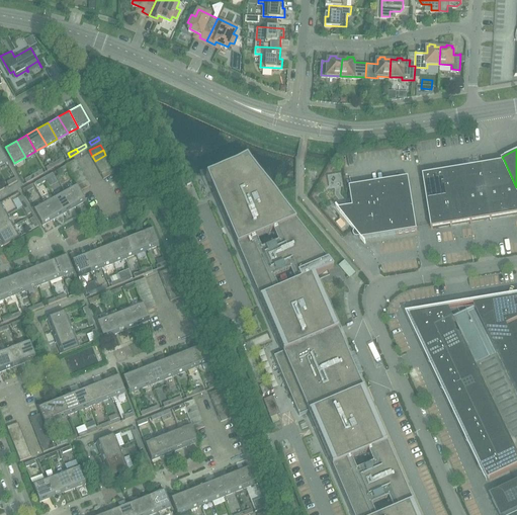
[(108,160),(105,155),(95,161),(98,166),(108,160)]
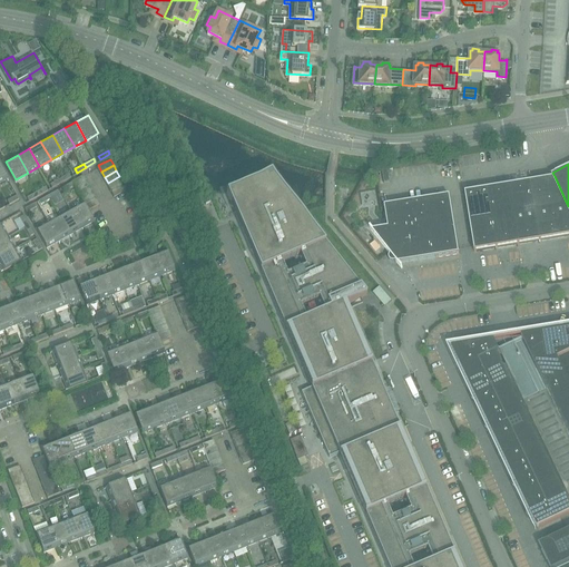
[(368,292),(304,212),(272,170),(228,189),(305,370),(312,385),(302,390),(331,455),(340,450),(390,566),(461,566),(347,301),(368,292)]
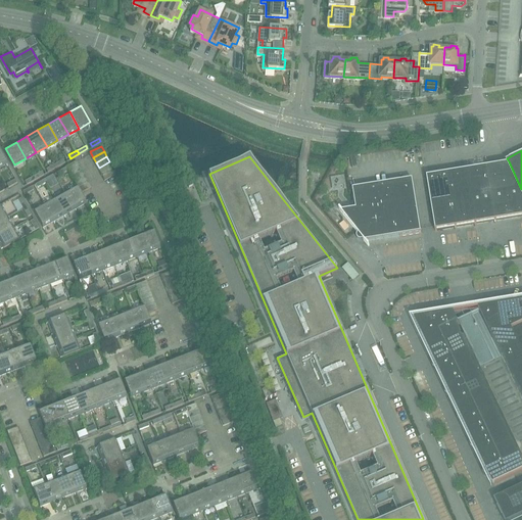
[(66,160),(64,157),(55,162),(57,166),(66,160)]
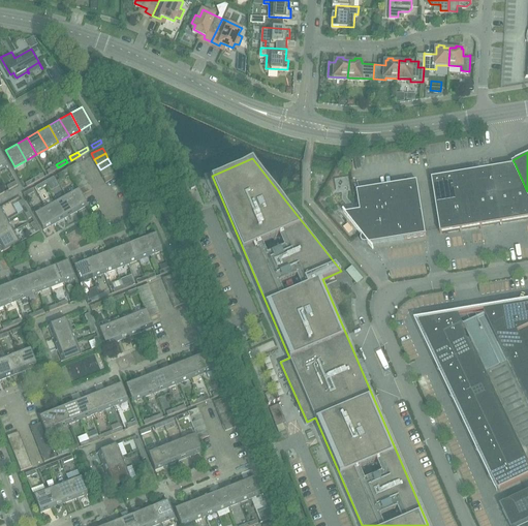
[(82,166),(79,161),(68,166),(69,171),(71,173),(82,166)]
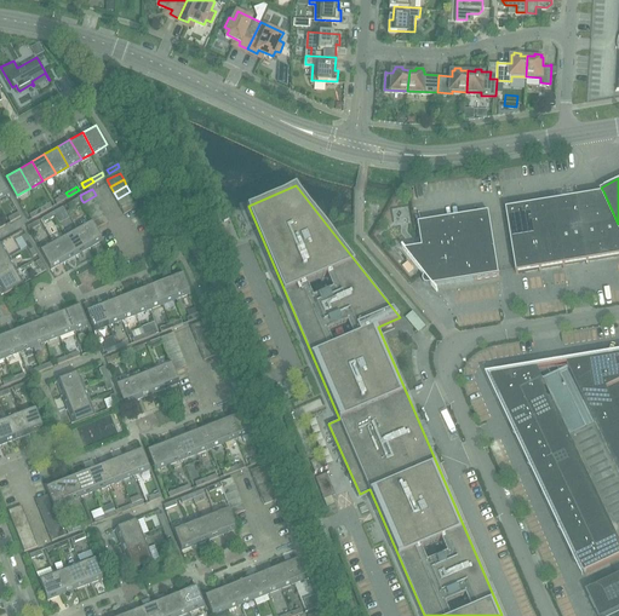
[(133,197),(130,191),(118,199),(121,205),(133,197)]
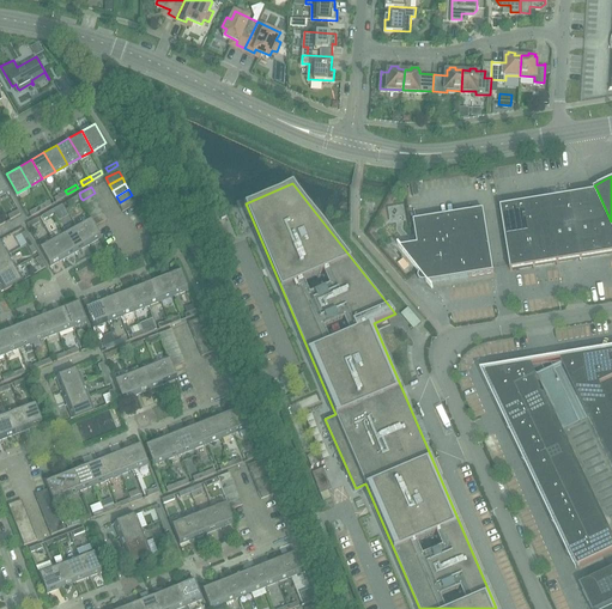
[(611,221),(597,189),(502,205),(511,267),(511,268),(611,250),(611,221)]
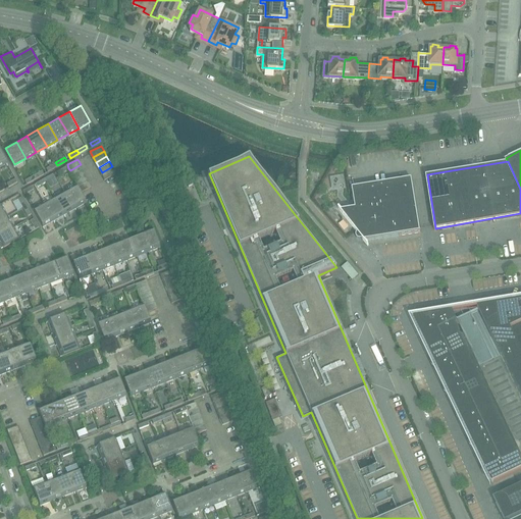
[(57,165),(55,162),(47,166),(49,170),(57,165)]
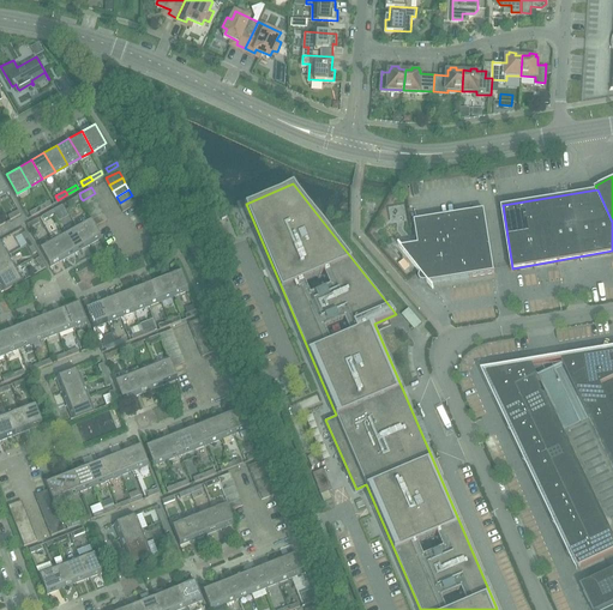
[(80,198),(79,193),(68,199),(71,204),(80,198)]
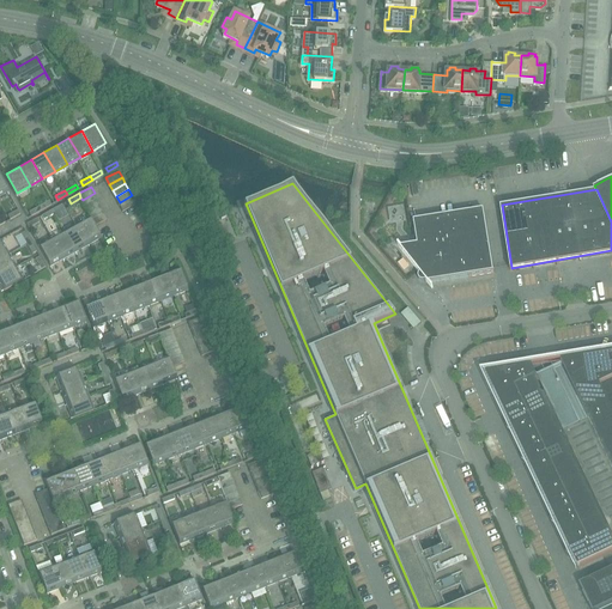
[(97,199),(95,193),(83,200),(85,205),(97,199)]
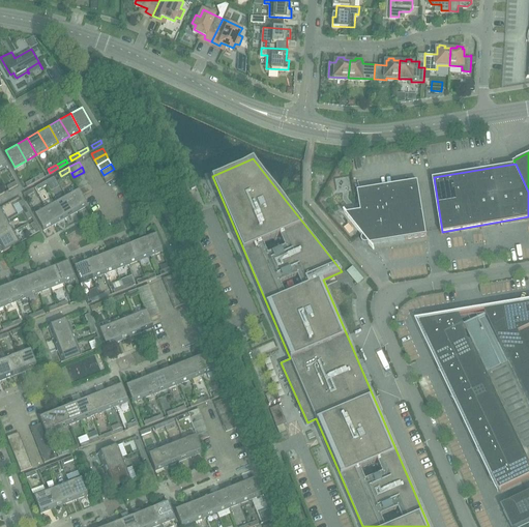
[(117,175),(114,169),(104,175),(107,181),(117,175)]
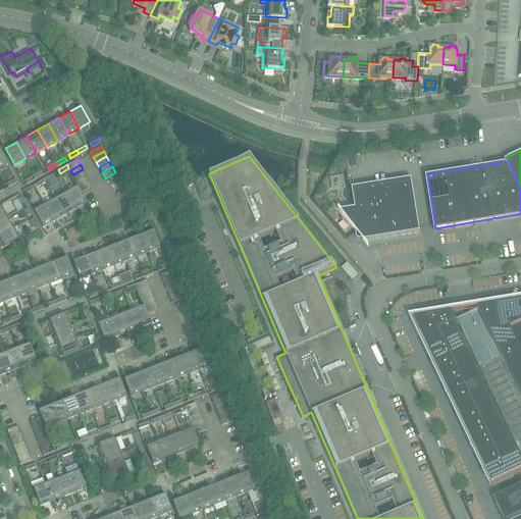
[(45,172),(43,169),(34,173),(36,177),(45,172)]
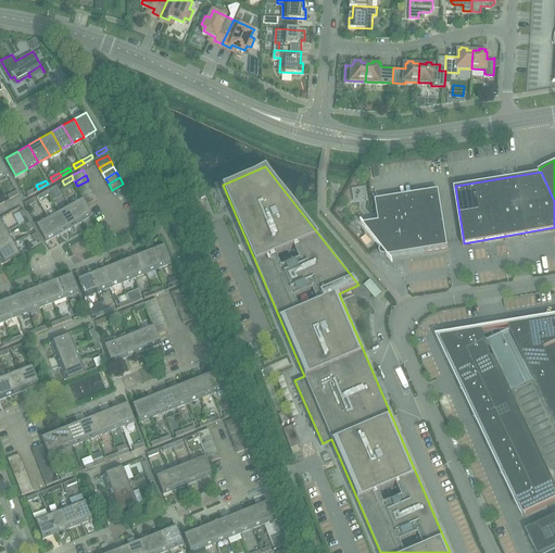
[(91,186),(88,180),(77,186),(80,191),(91,186)]
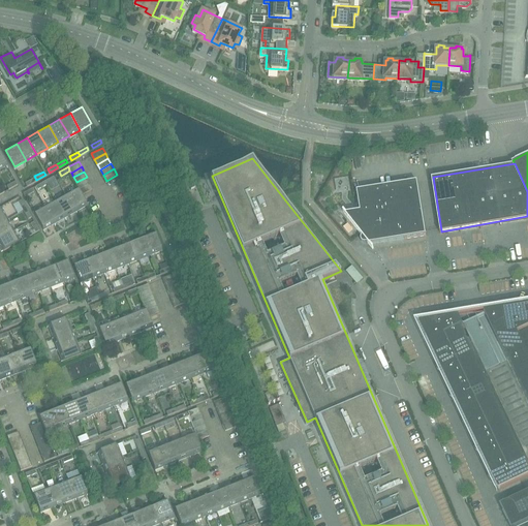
[(55,175),(45,179),(48,183),(56,178),(55,175)]
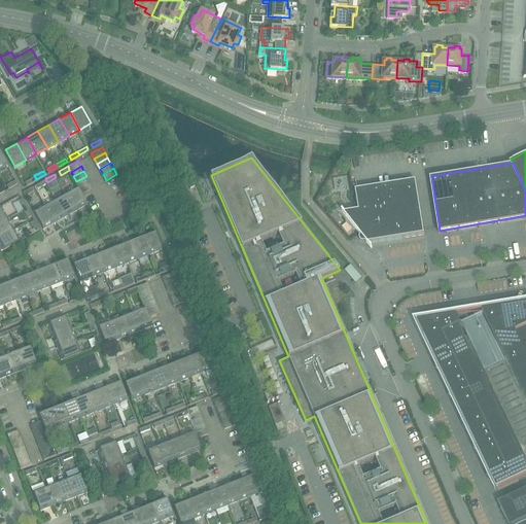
[(36,179),(34,175),(26,180),(28,183),(36,179)]
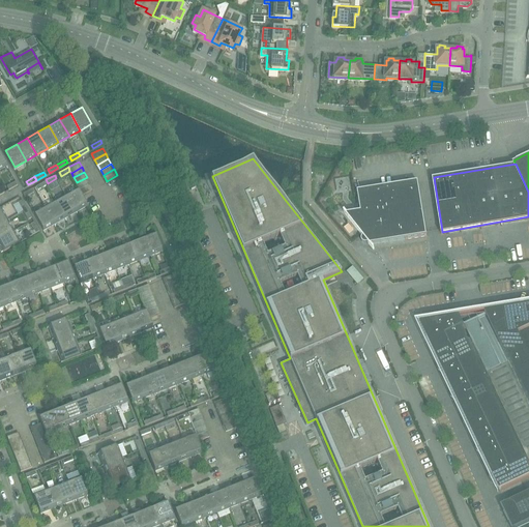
[(90,182),(87,177),(77,182),(79,186),(80,187),(90,182)]
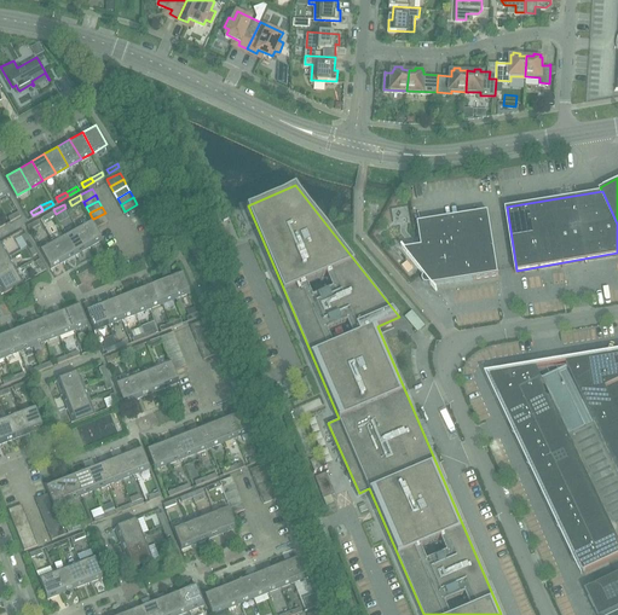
[(22,214),(19,209),(9,215),(11,219),(22,214)]
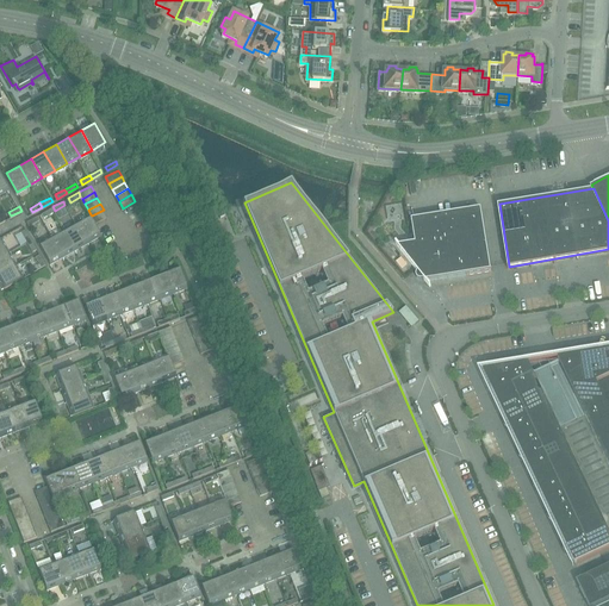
[(55,211),(53,206),(43,212),(45,216),(55,211)]
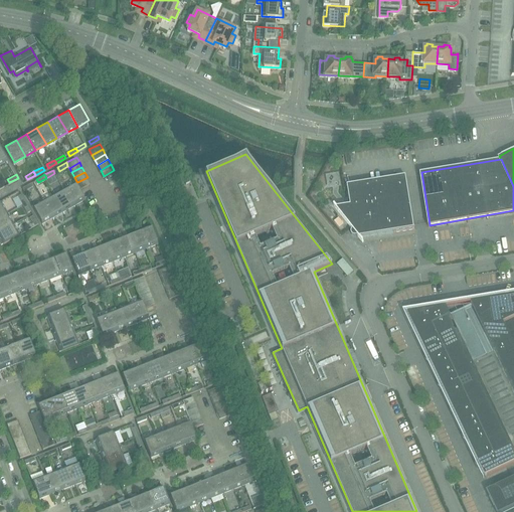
[(415,226),(407,174),(348,184),(351,203),(338,206),(336,203),(335,204),(354,227),(353,229),(352,230),(352,232),(353,233),(355,234),(356,235),(359,234),(363,239),(364,239),(361,234),(394,228),(395,230),(415,227),(415,226)]
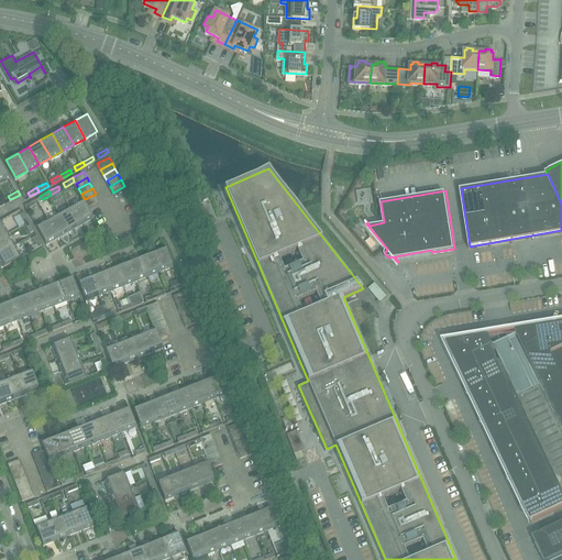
[(99,200),(96,194),(85,199),(88,206),(99,200)]
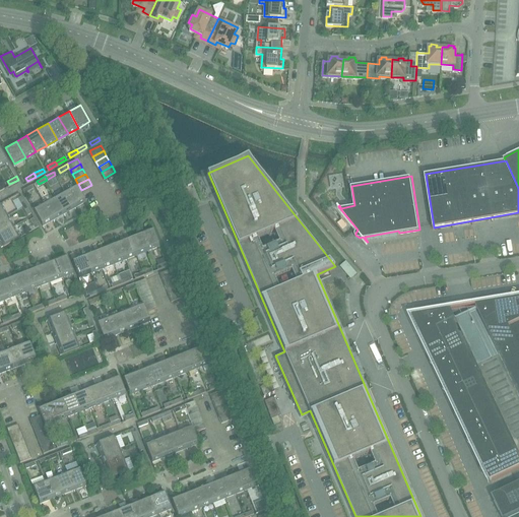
[(23,188),(25,192),(35,187),(33,183),(23,188)]
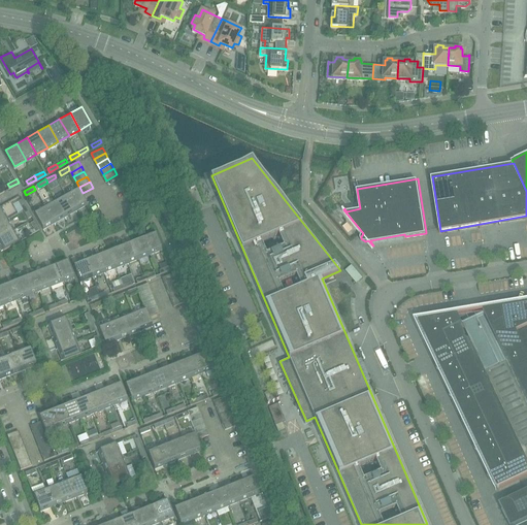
[(88,202),(83,193),(79,187),(78,186),(67,192),(76,208),(88,202)]
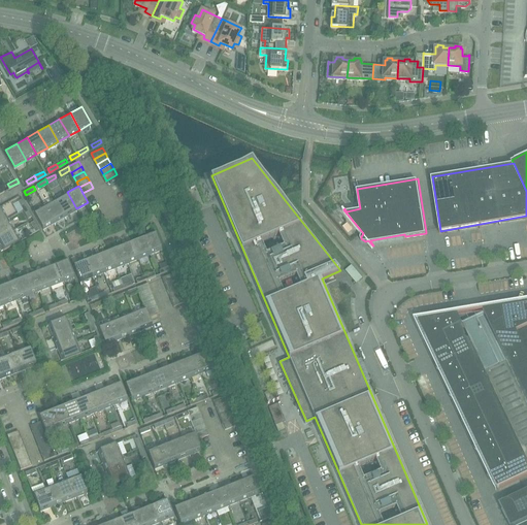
[(76,208),(67,192),(57,198),(66,215),(76,208)]
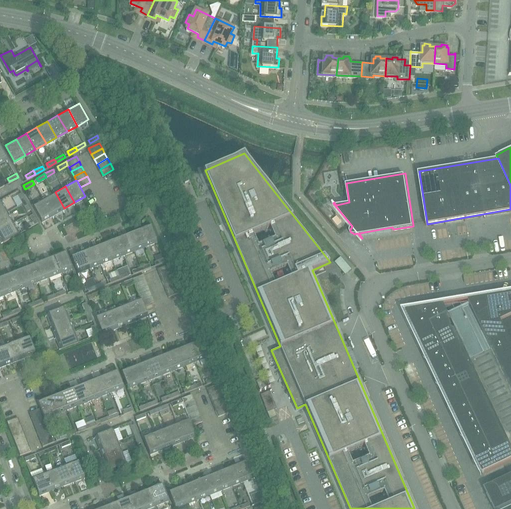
[(22,192),(18,193),(23,202),(27,200),(22,192)]
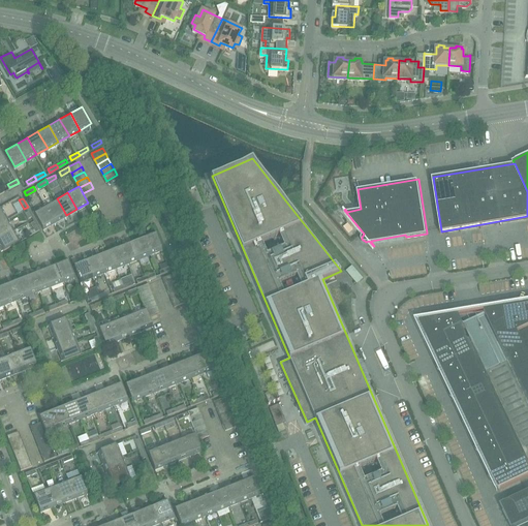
[(66,215),(57,198),(45,205),(55,221),(66,215)]
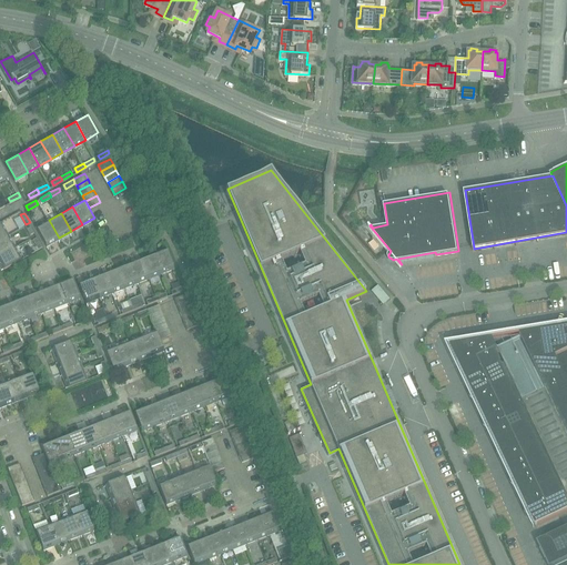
[(59,238),(49,220),(37,226),(48,244),(59,238)]
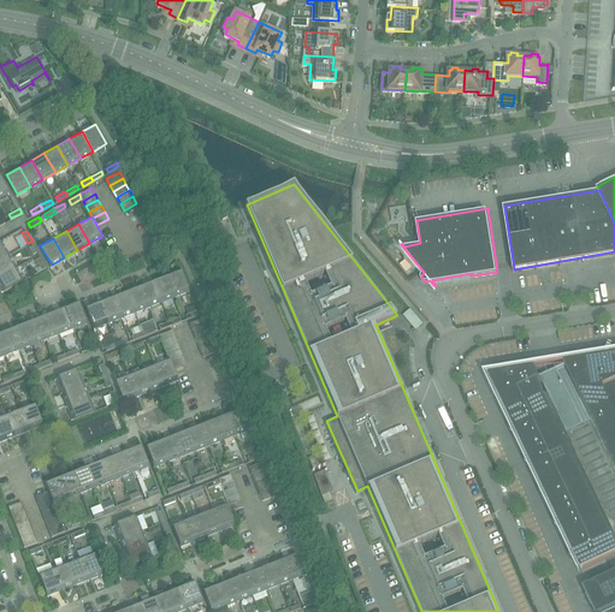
[(37,250),(33,241),(28,243),(34,253),(37,250)]
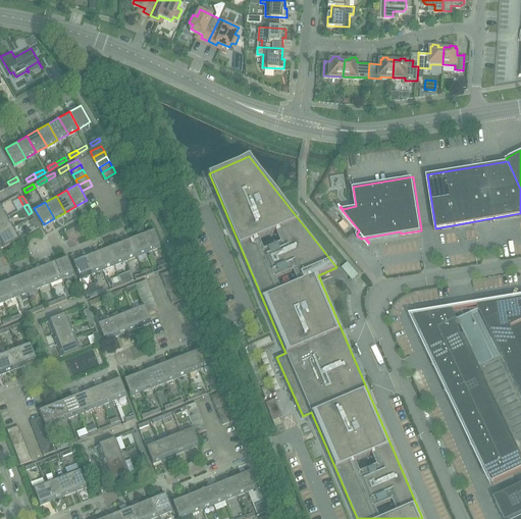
[(0,232),(14,225),(8,214),(0,218),(0,232)]
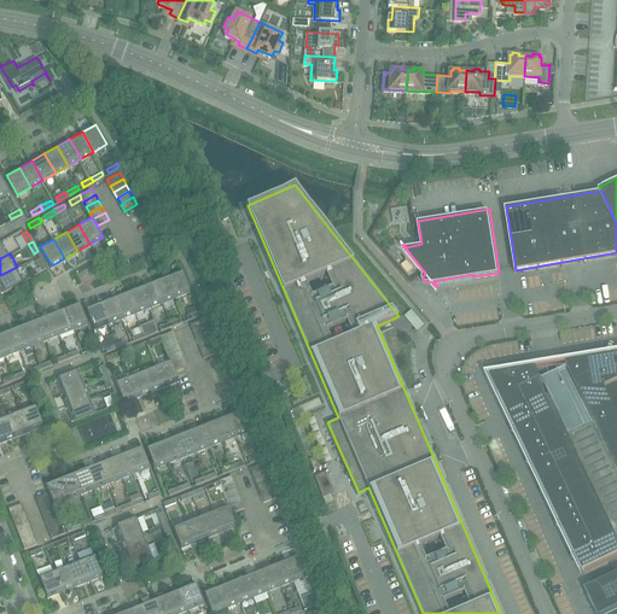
[(36,258),(42,269),(47,267),(41,256),(36,258)]
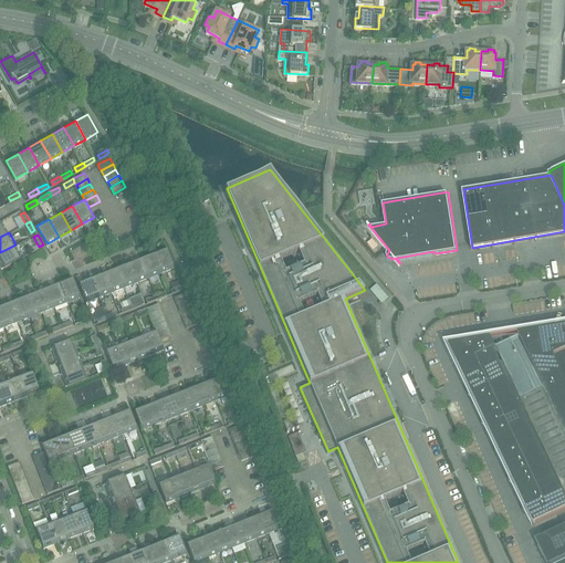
[(22,257),(16,244),(0,252),(0,259),(4,267),(22,257)]
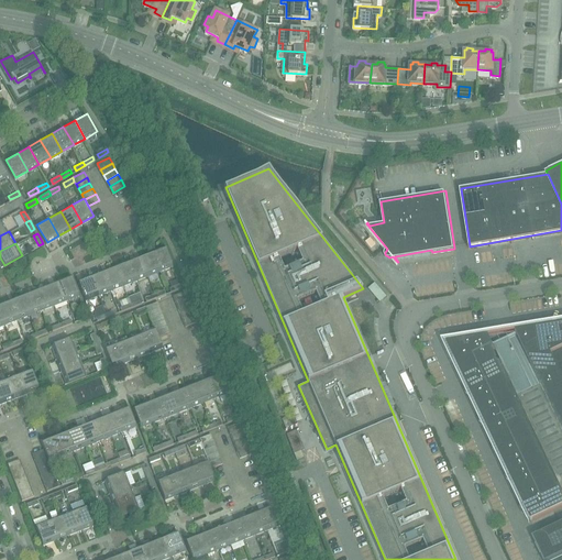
[(174,264),(166,245),(153,250),(161,270),(174,264)]
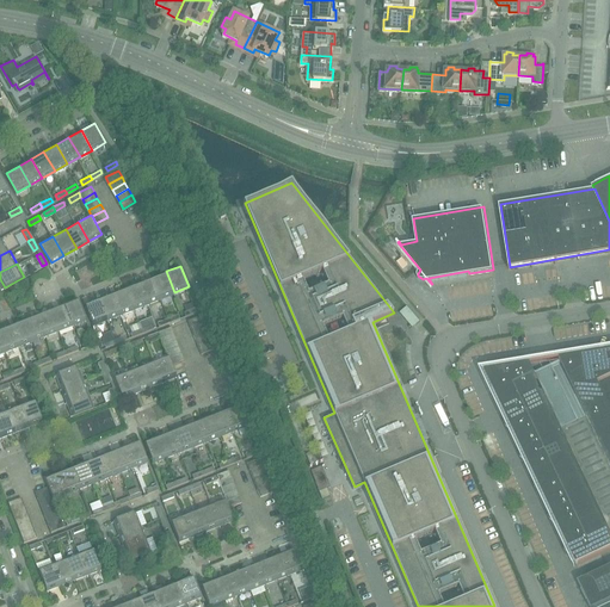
[(174,292),(166,271),(153,277),(161,297),(174,292)]
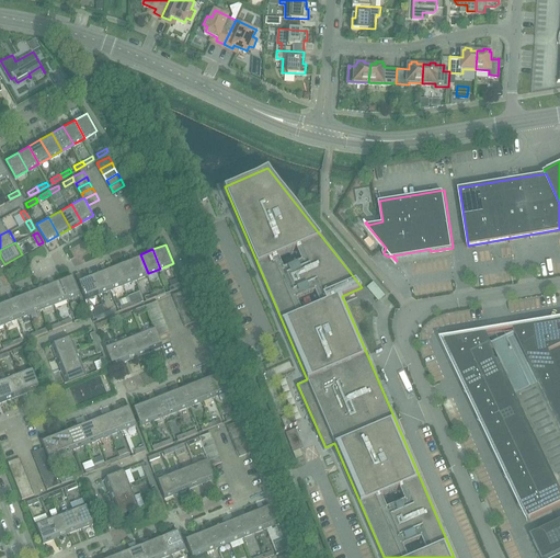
[(148,273),(140,254),(128,259),(136,277),(148,273)]
